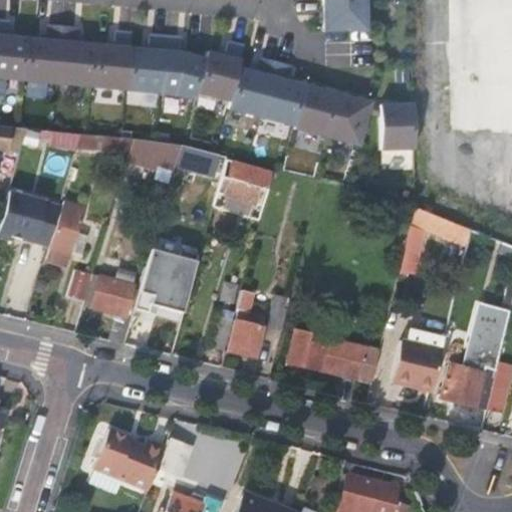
[(323,0),(324,30),(366,29),(366,0),(323,0)]
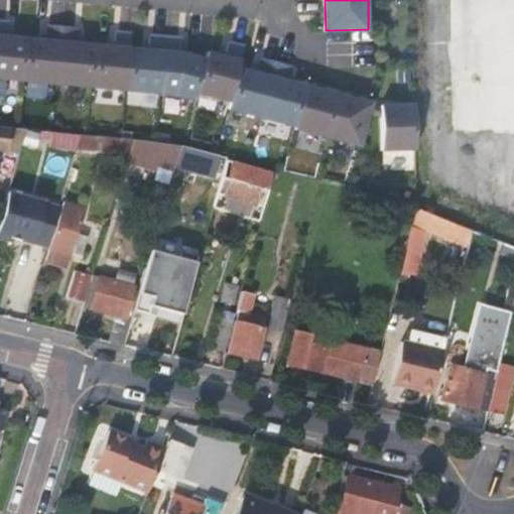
[(11,18),(0,17),(0,77),(23,79),(28,35),(10,34),(11,18)]
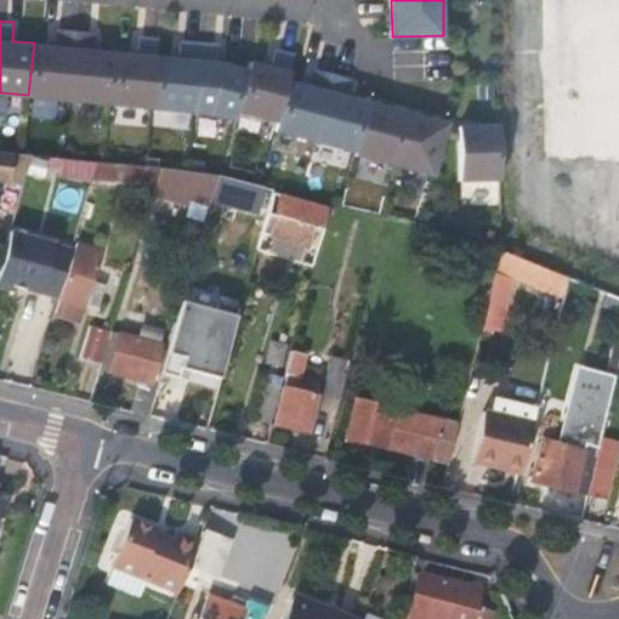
[(55,45),(34,43),(28,95),(69,100),(77,28),(57,27),(55,45)]
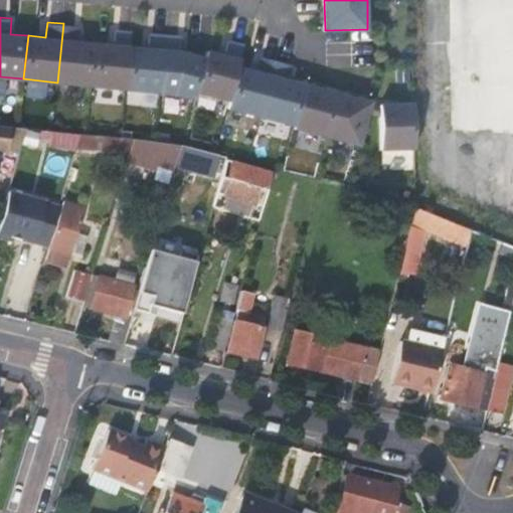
[(79,25),(63,23),(57,82),(93,86),(96,42),(78,40),(79,25)]
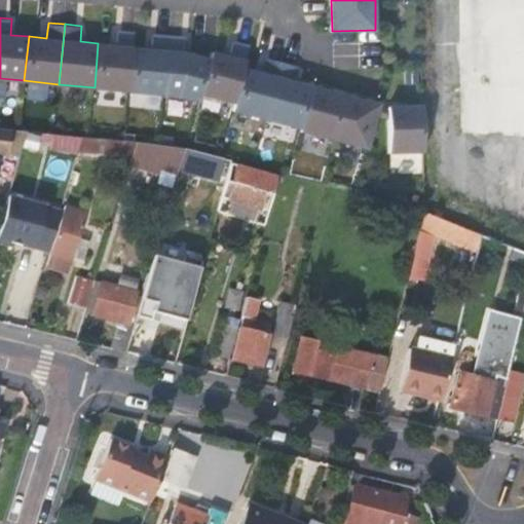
[(116,44),(98,43),(95,87),(129,90),(134,47),(136,31),(117,29),(116,44)]
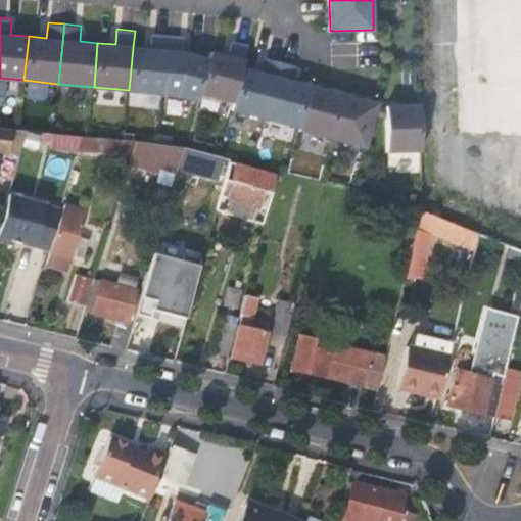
[(151,49),(133,47),(129,90),(163,93),(170,34),(152,33),(151,49)]
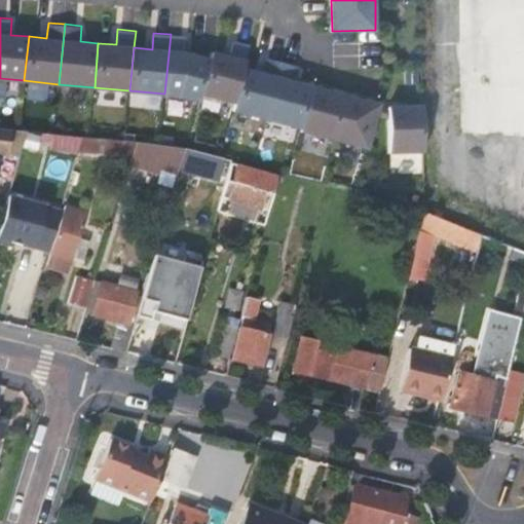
[(188,36),(171,34),(164,94),(199,101),(201,92),(210,59),(186,51),(188,36)]
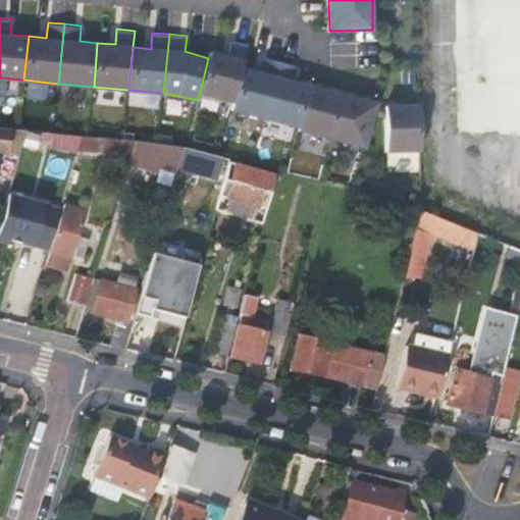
[(227,55),(211,50),(208,58),(200,92),(234,101),(243,66),(248,44),(231,39),(227,55)]
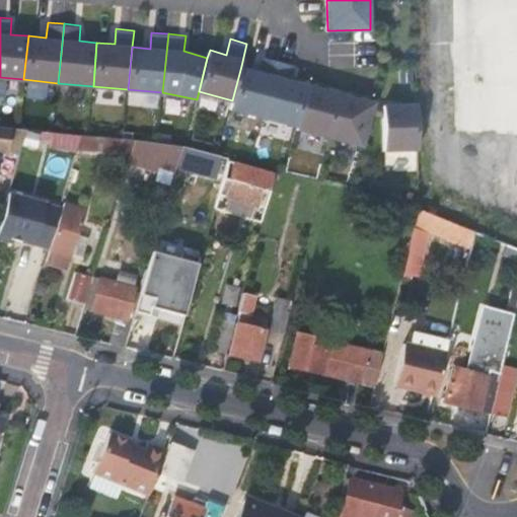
[(260,71),(241,66),(232,100),(230,108),(264,117),(279,60),(263,56),(260,71)]
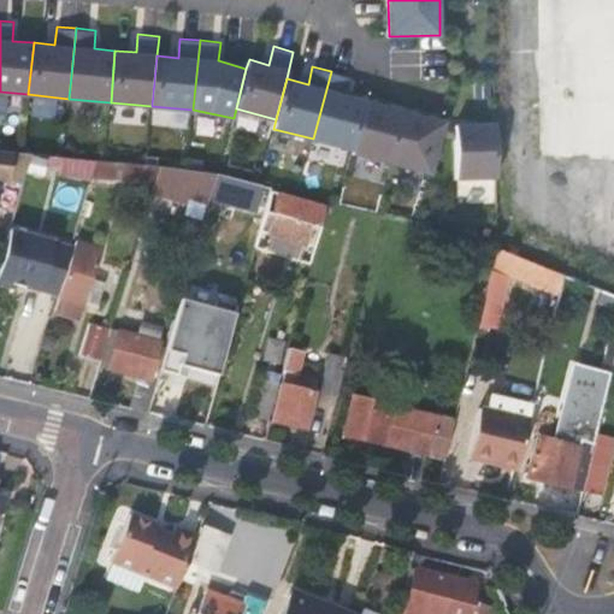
[(350,76),(331,71),(313,139),(354,149),(366,101),(346,95),(350,76)]
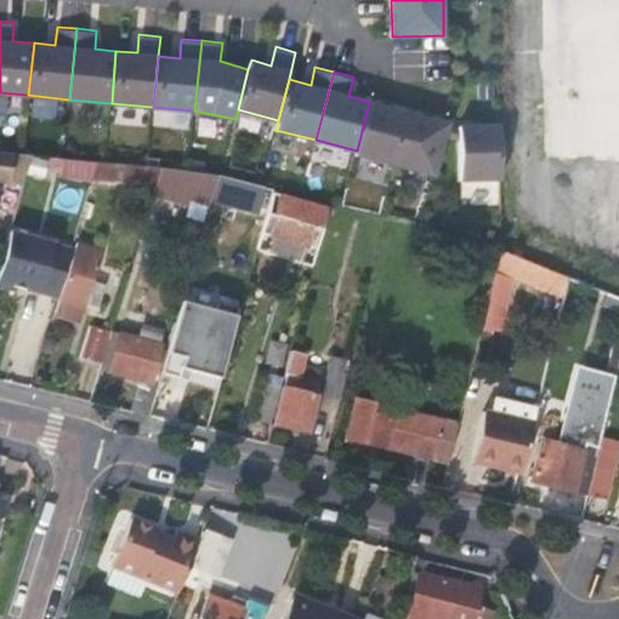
[(409,112),(369,102),(357,151),(356,154),(395,164),(409,112)]
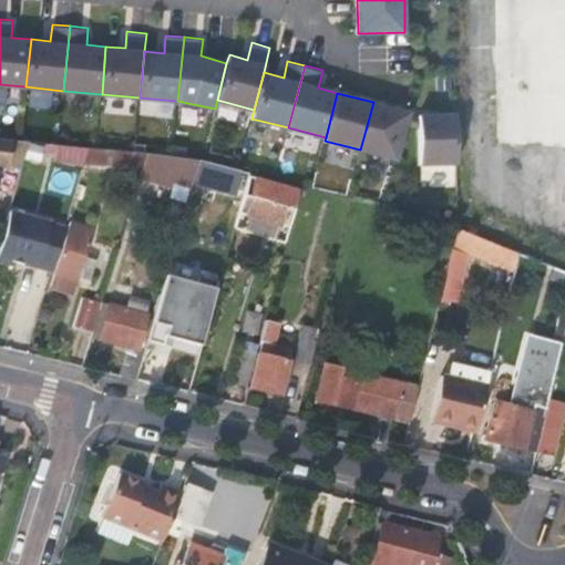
[(409,112),(373,102),(360,150),(396,160),(409,112)]
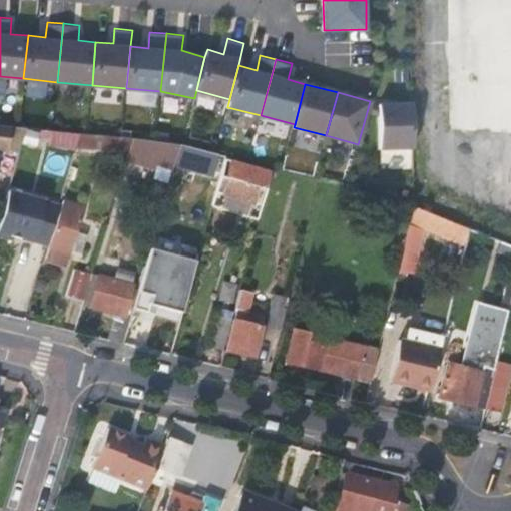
[(413,149),(411,104),(378,105),(378,148),(413,149)]
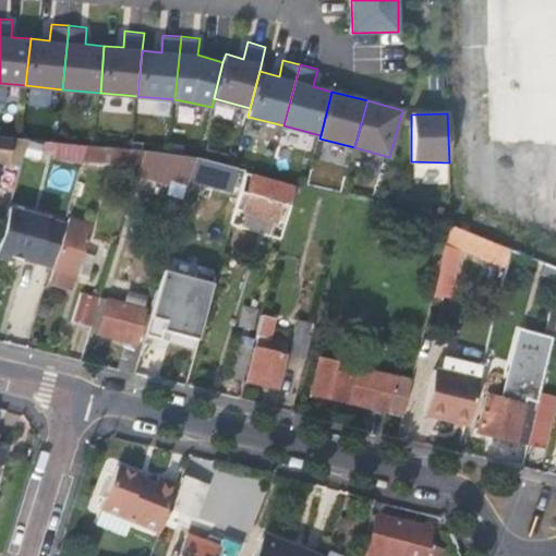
[(28,139),(0,135),(0,160),(10,162),(11,160),(23,160),(28,139)]
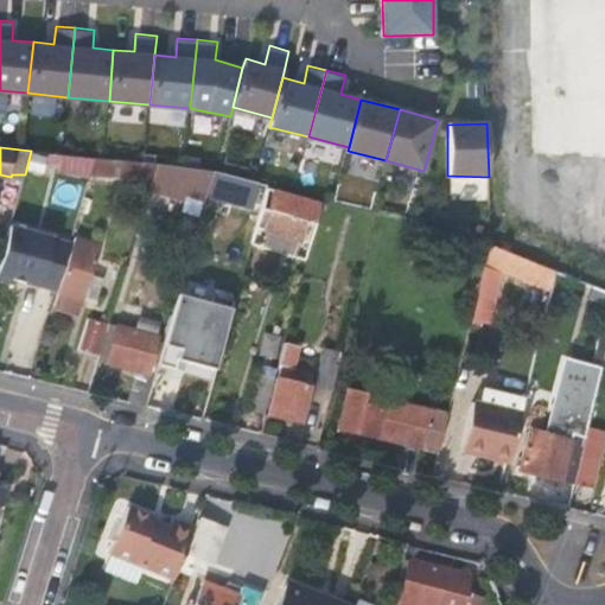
[(153,180),(158,163),(97,157),(93,170),(91,176),(153,180)]
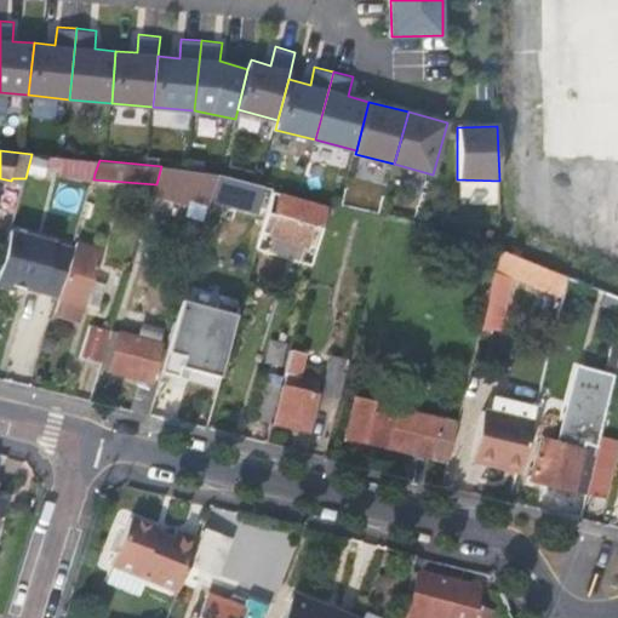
[(268,187),(219,175),(215,192),(256,202),(259,192),(267,193),(268,187)]
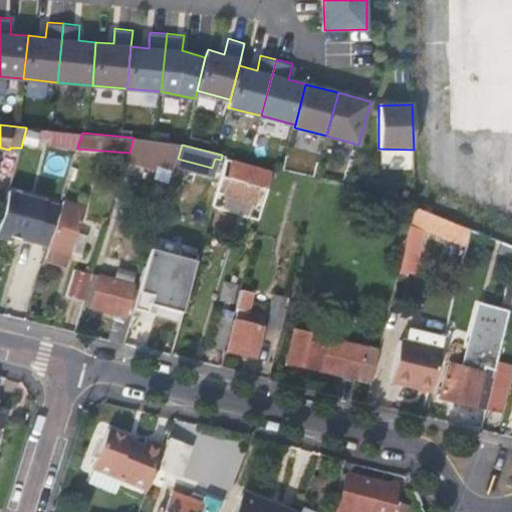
[(267,187),(272,169),(228,157),(219,190),(256,200),(260,185),(267,187)]
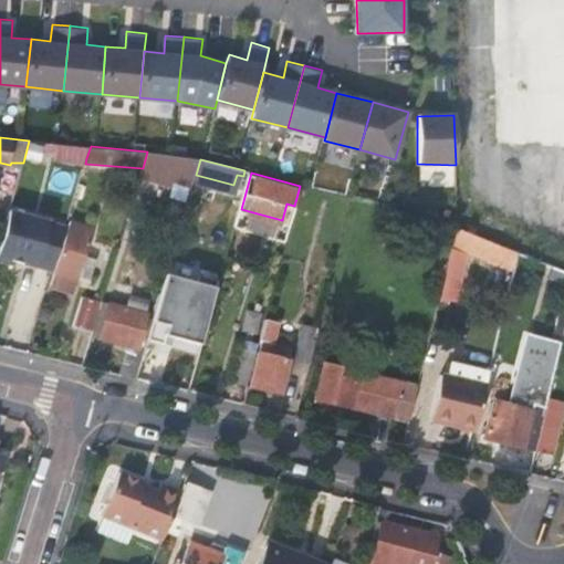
[(68,225),(10,209),(0,247),(0,259),(24,267),(24,263),(53,271),(68,225)]
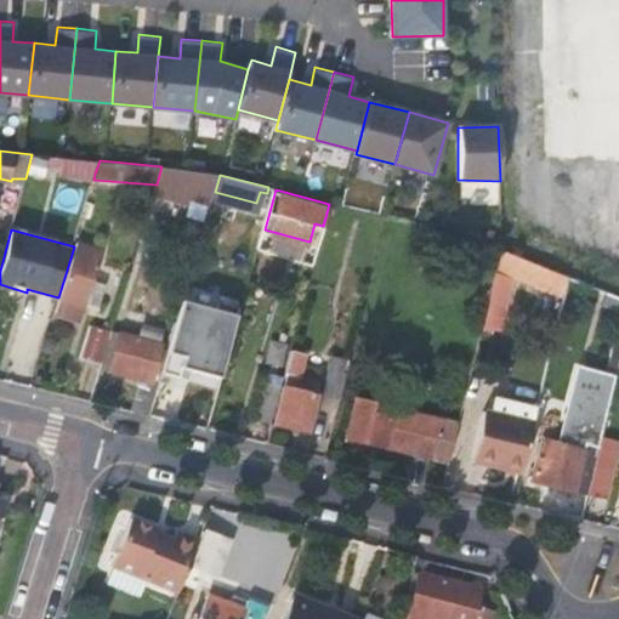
[(81,322),(90,291),(94,279),(102,250),(79,245),(58,314),(81,322)]
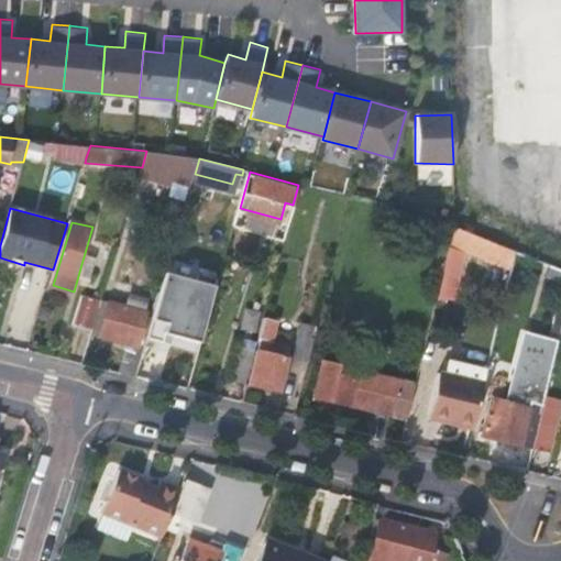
[(516,251),(454,226),(443,270),(454,272),(455,268),(458,270),(465,248),(493,260),(495,255),(513,263),(516,251)]
